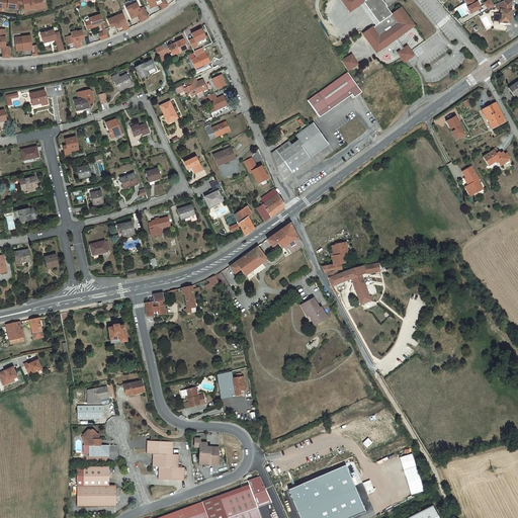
[(0,0),(0,8),(16,10),(16,4),(19,5),(19,1),(17,1),(17,0),(16,0),(8,0),(0,0)]
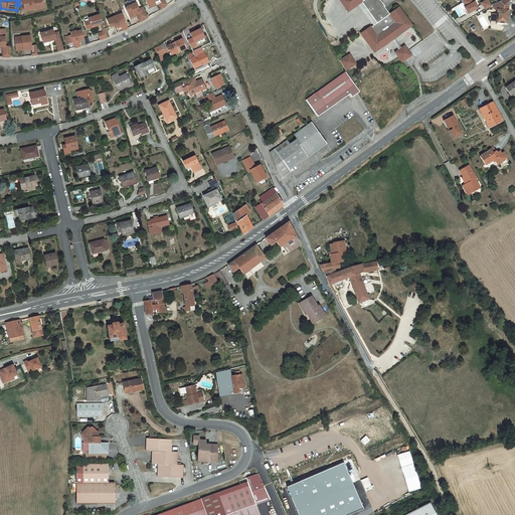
[(19,1),(19,5),(23,5),(24,11),(33,10),(33,11),(38,10),(37,7),(43,6),(42,0),(41,0),(21,0),(22,1),(19,1)]
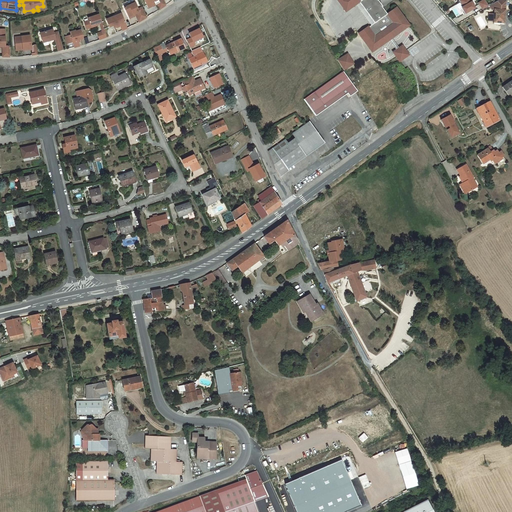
[(336,0),(337,1),(338,0),(346,0),(351,8),(356,4),(362,0),(373,16),(370,18),(374,23),(371,26),(368,27),(358,33),(365,44),(367,43),(372,50),(379,45),(380,46),(387,41),(386,40),(387,39),(391,37),(392,35),(393,37),(400,32),(399,31),(408,25),(396,8),(387,15),(382,7),(377,0),(376,0),(336,0)]
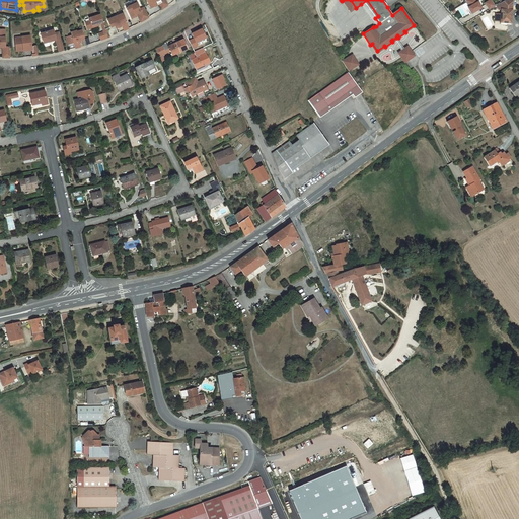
[(343,0),(342,1),(350,12),(356,8),(351,0),(343,0)]
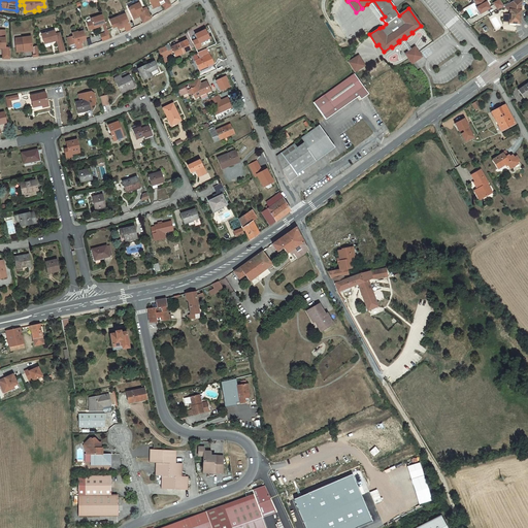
[(461,2),(461,0),(451,0),(451,8),(461,9),(461,2)]
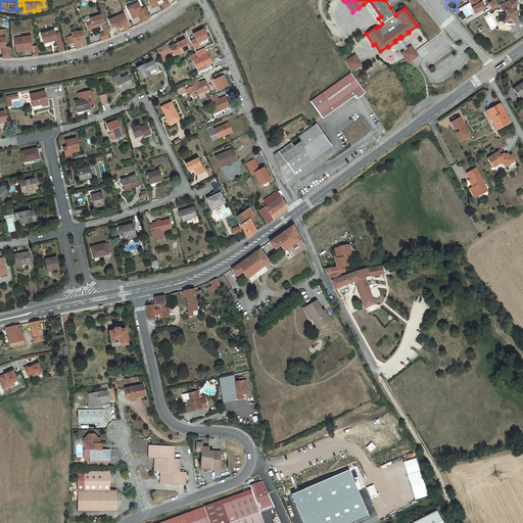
[(469,0),(475,13),(486,8),(481,0),(469,0)]
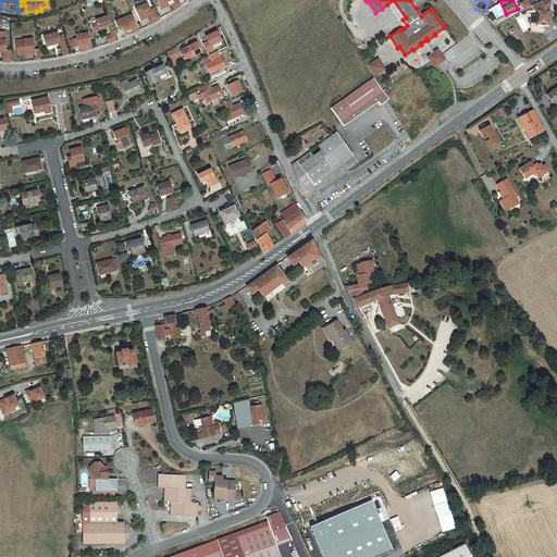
[(525,10),(532,5),(528,0),(527,0),(521,3),(525,10)]
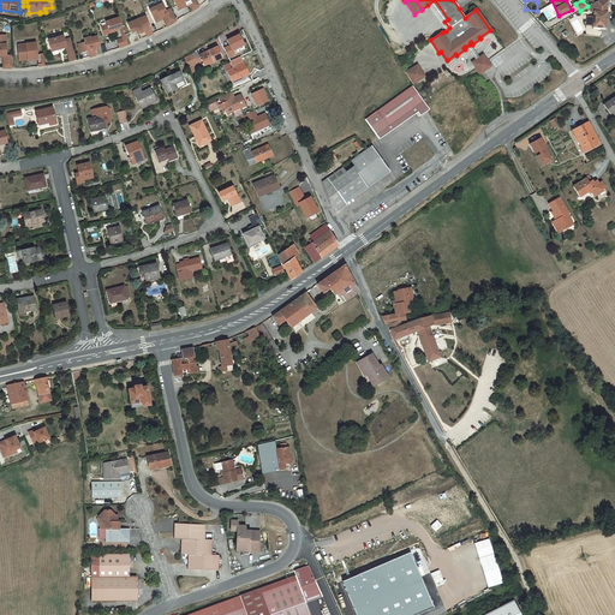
[(150,9),(156,19),(163,16),(165,18),(168,25),(172,23),(174,22),(177,21),(178,19),(172,7),(167,10),(163,3),(150,9)]
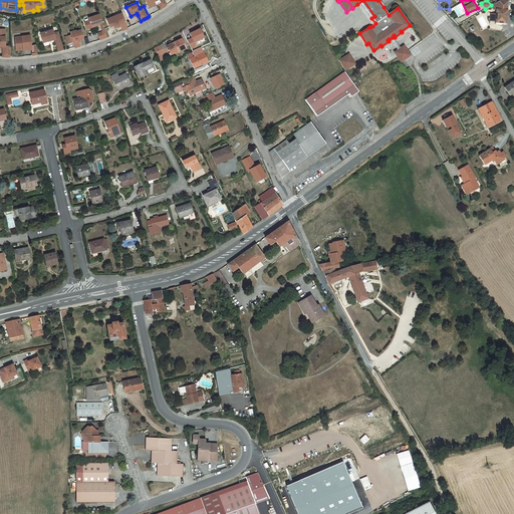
[(501,34),(502,22),(504,11),(502,8),(488,16),(490,21),(493,21),(492,25),(491,32),(491,33),(491,35),(497,36),(497,34),(501,34)]
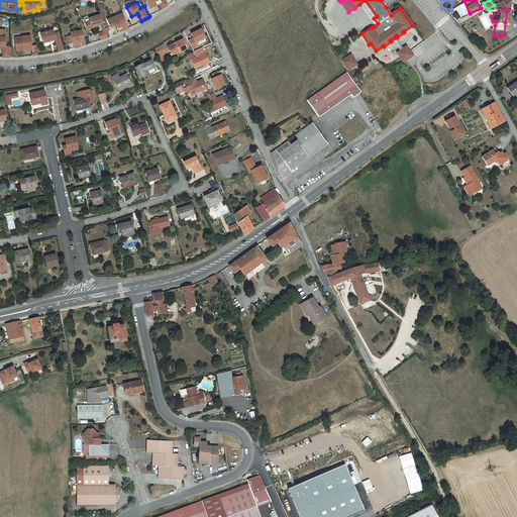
[(104,21),(101,14),(90,18),(91,20),(87,22),(89,28),(93,26),(94,27),(100,25),(99,23),(102,22),(104,21)]
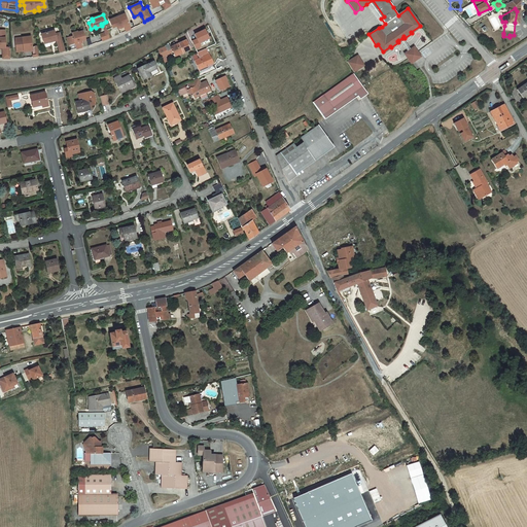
[(111,20),(114,28),(118,26),(118,28),(126,26),(128,31),(129,30),(131,29),(132,28),(133,28),(127,14),(120,16),(119,15),(111,20)]
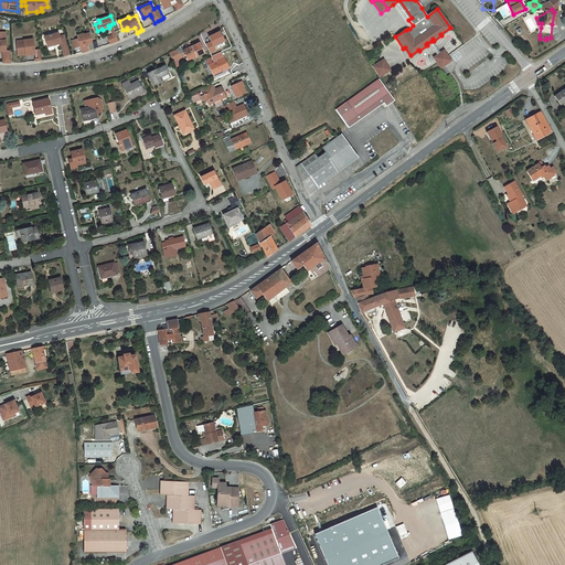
[(68,49),(65,35),(62,36),(61,38),(60,33),(45,36),(49,48),(62,43),(63,50),(68,49)]
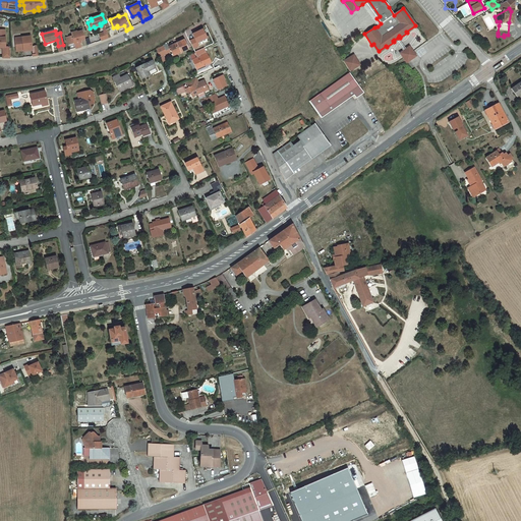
[(85,39),(82,31),(77,33),(77,32),(71,34),(72,36),(66,38),(68,45),(74,44),(75,49),(76,48),(78,48),(80,48),(81,47),(79,42),(81,41),(85,39)]
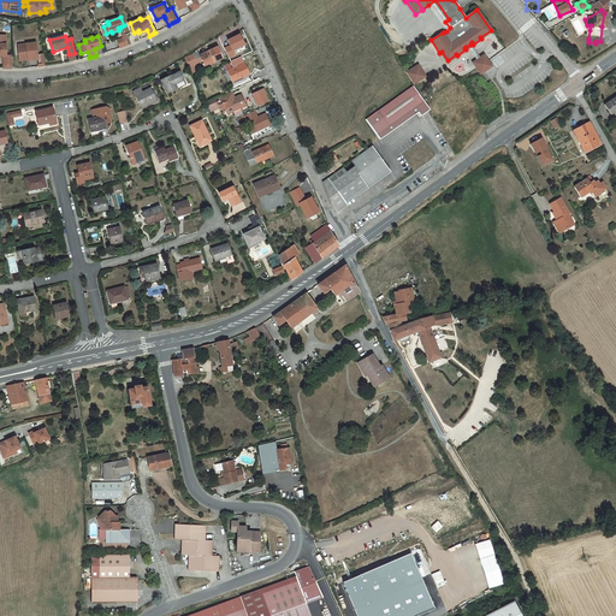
[(130,43),(128,36),(125,37),(119,40),(122,47),(123,47),(125,46),(128,45),(130,45),(130,43)]
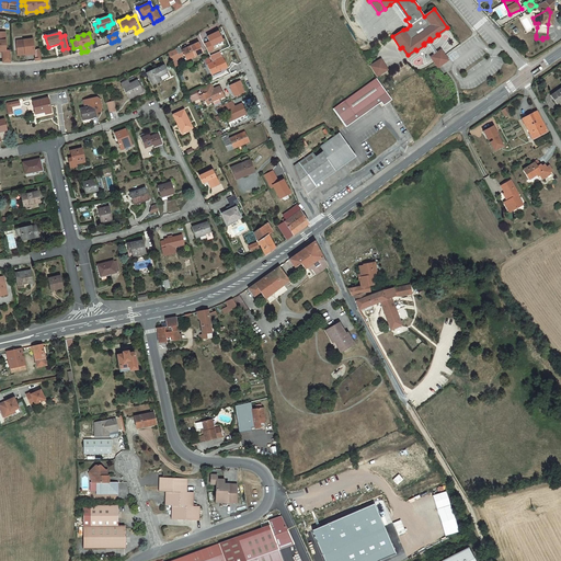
[(0,52),(3,52),(3,63),(11,63),(11,50),(6,50),(4,36),(0,36),(0,52)]
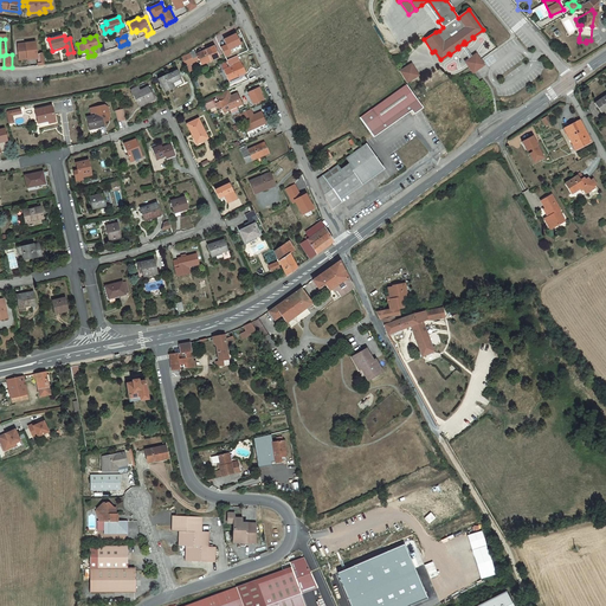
[(45,65),(44,53),(38,55),(36,43),(26,44),(26,45),(18,46),(17,49),(18,60),(38,58),(39,65),(40,65),(43,65),(45,65)]
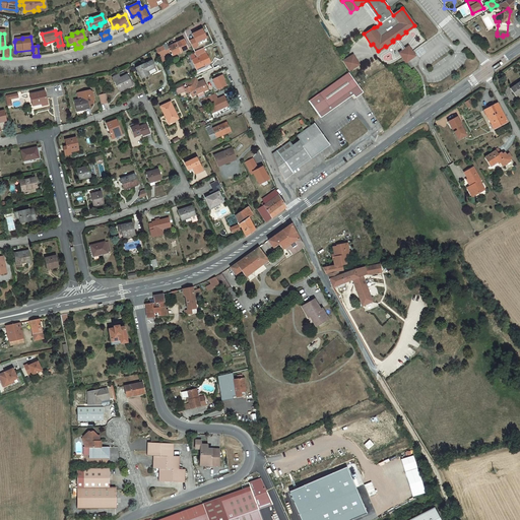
[(398,54),(405,63),(410,59),(407,54),(411,52),(408,47),(405,49),(397,38),(393,40),(402,51),(398,54)]
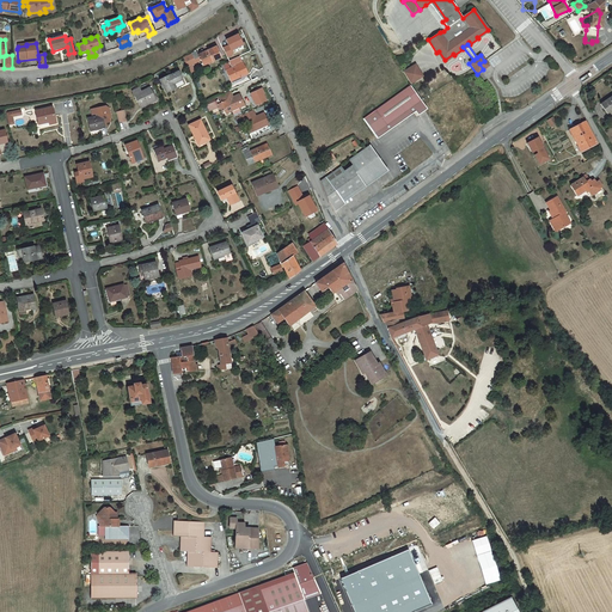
[(215,47),(197,55),(200,60),(202,65),(212,60),(213,61),(220,57),(215,47)]
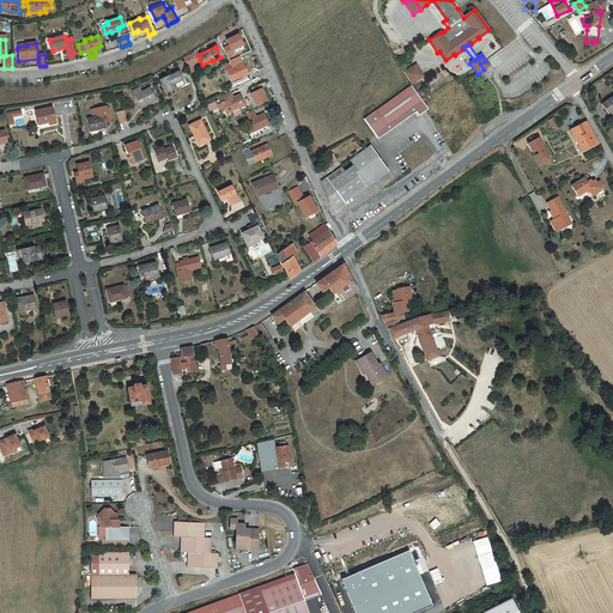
[(192,54),(183,59),(189,71),(194,70),(190,64),(195,61),(193,58),(192,54)]
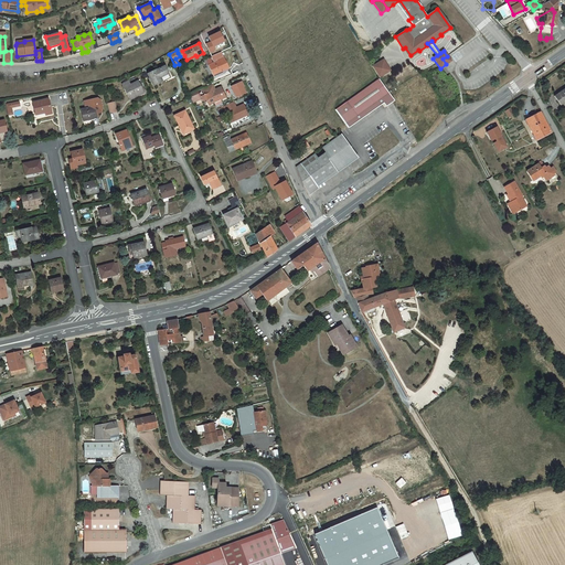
[(220,52),(210,57),(211,62),(214,60),(215,63),(209,65),(212,74),(221,70),(222,72),(228,68),(224,59),(219,61),(217,59),(221,57),(221,55),(220,52)]
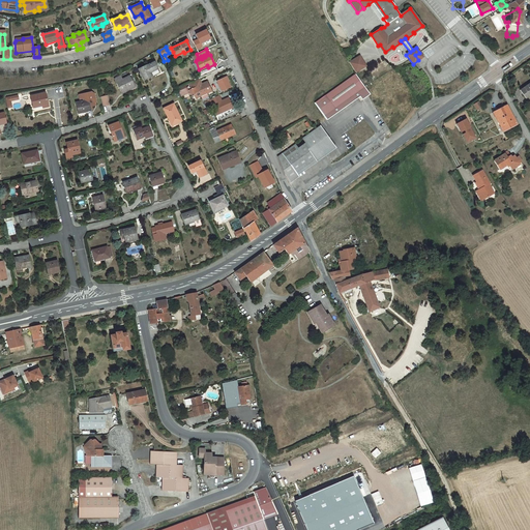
[(353,60),(359,70),(365,66),(359,56),(353,60)]
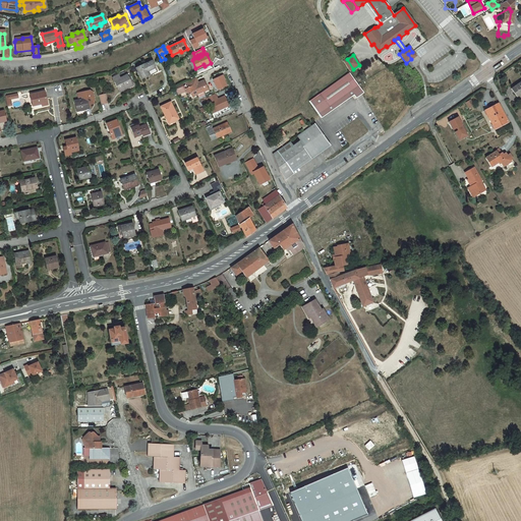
[(347,59),(343,61),(349,71),(353,69),(347,59)]
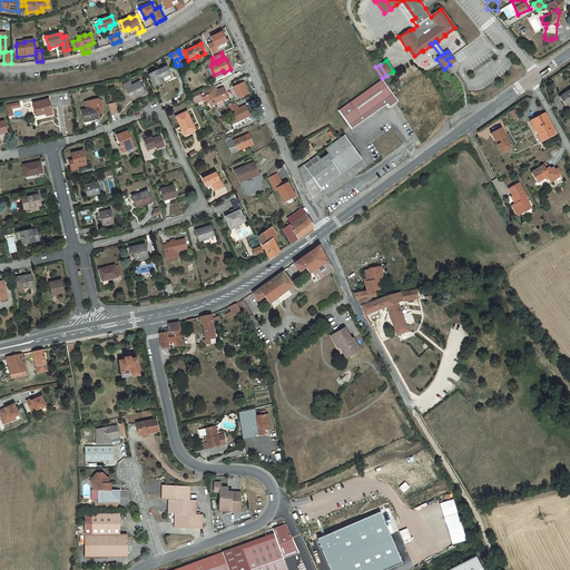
[(157,69),(149,72),(154,84),(163,80),(160,77),(169,72),(166,66),(158,70),(157,69)]
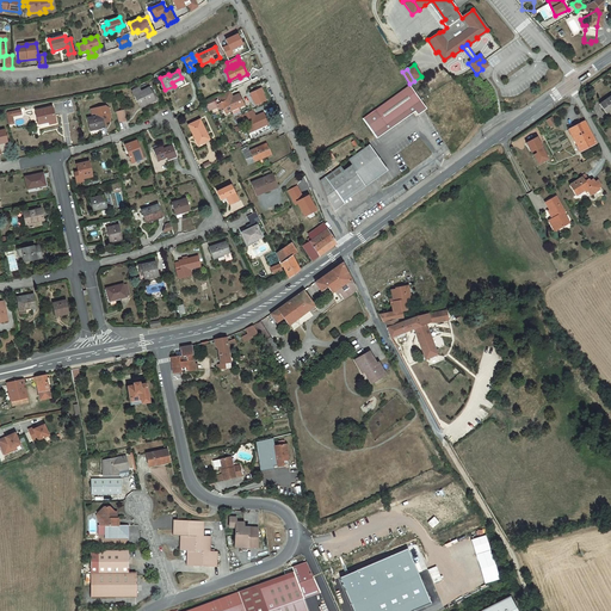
[(140,105),(152,99),(150,97),(154,94),(149,85),(141,88),(139,85),(131,88),(140,105)]
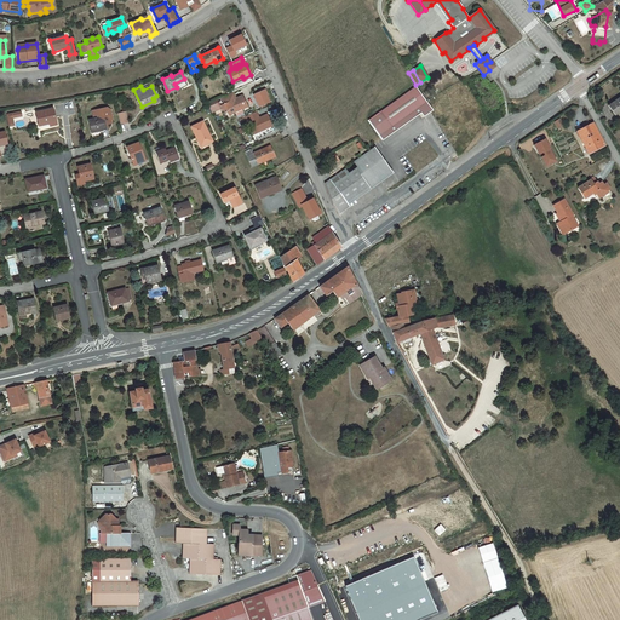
[(367,120),(380,139),(419,113),(422,116),(431,109),(429,108),(425,102),(414,86),(367,120)]
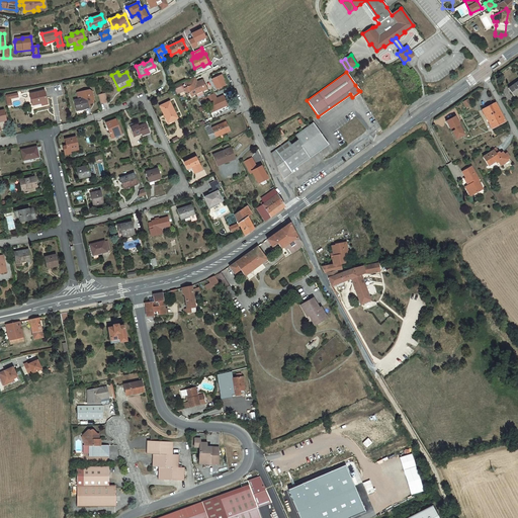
[(221,74),(211,78),(213,83),(213,84),(218,86),(219,88),(225,85),(222,79),(223,78),(221,74)]
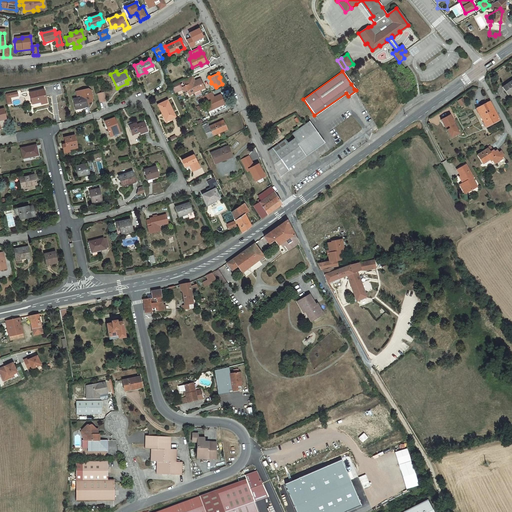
[(192,76),(183,81),(185,86),(182,87),(184,90),(186,89),(189,95),(194,93),(195,96),(201,93),(199,90),(204,88),(200,79),(195,81),(192,76)]
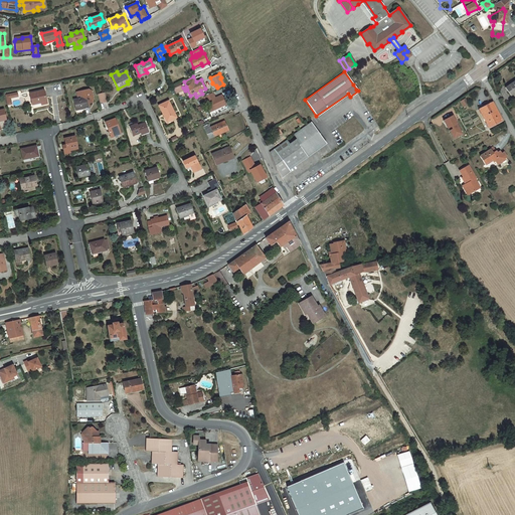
[(81,96),(74,98),(76,107),(89,105),(89,104),(88,102),(90,101),(93,101),(92,96),(93,94),(92,89),(90,87),(79,89),(80,94),(81,96)]
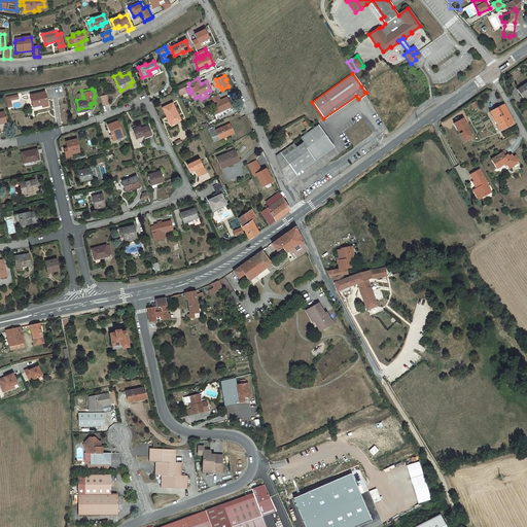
[(38,103),(43,102),(48,101),(46,90),(38,92),(36,92),(38,103)]
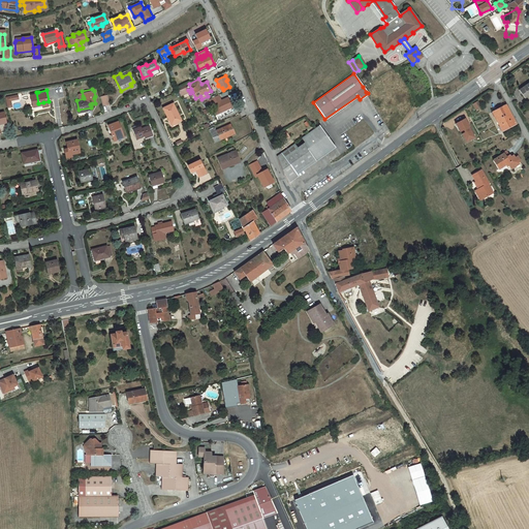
[(528,103),(528,91),(518,100),(523,109),(528,103)]
